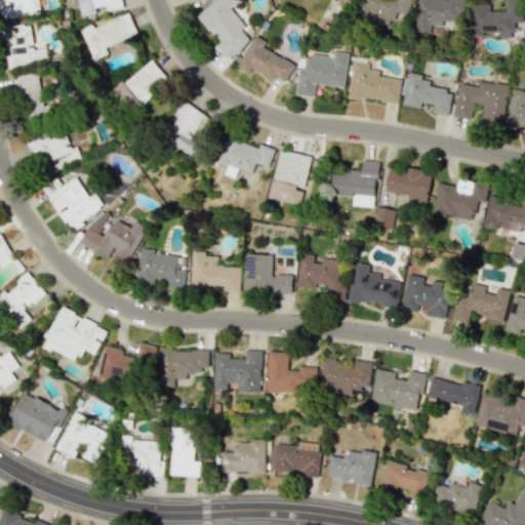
[(0,0),(0,17),(40,13),(38,0),(0,0)]
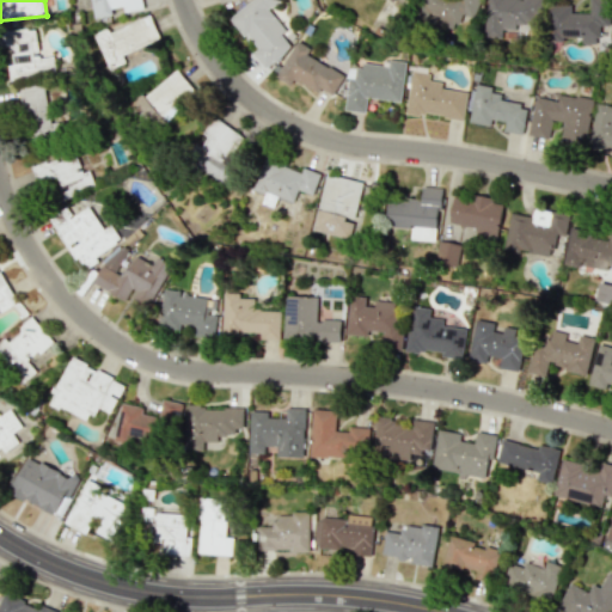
[(140,0),(90,0),(93,18),(112,16),(111,8),(123,6),(124,12),(142,10),(140,0)]
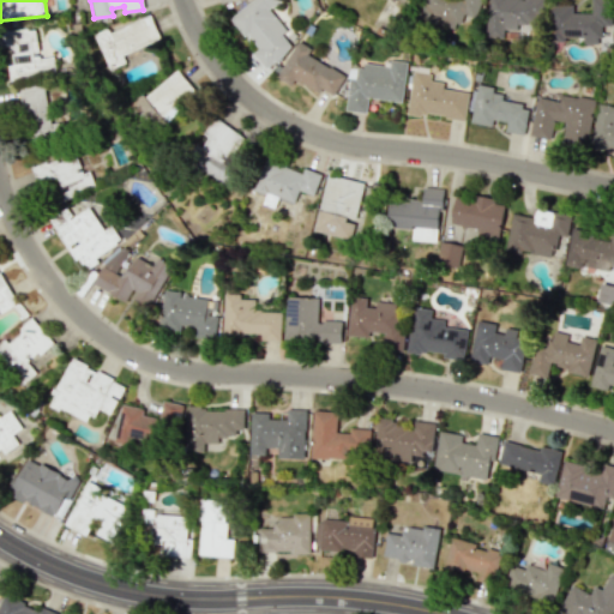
[(282,0),(281,0),(252,0),(230,17),(257,50),(253,53),(265,68),(292,48),(282,35),(287,31),(270,10),(282,0)]
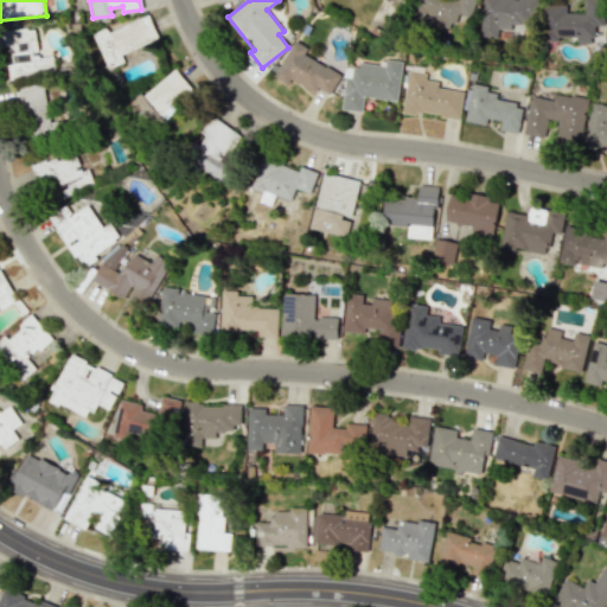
[(474,0),(415,0),(410,17),(423,20),(426,13),(435,17),(434,24),(452,30),(454,20),(467,24),(474,0)]
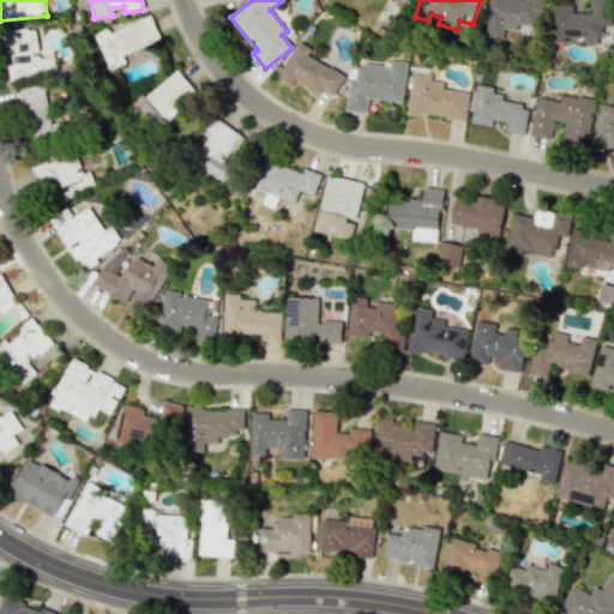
[(541,0),(487,0),(487,37),(504,38),(504,30),(541,31),(541,0)]
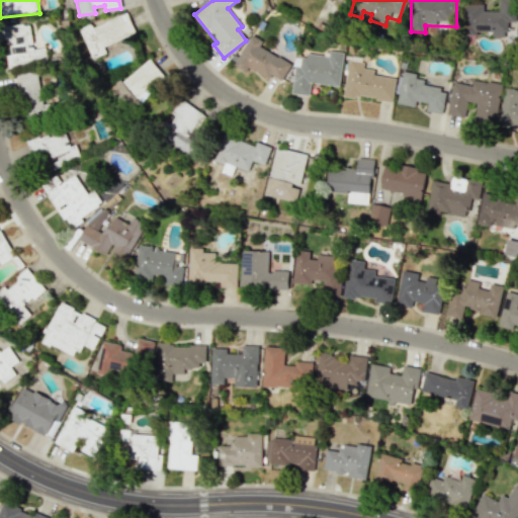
[(464,5),(464,33),(492,33),(493,37),(507,36),(506,22),(514,21),(514,2),(499,2),(500,10),(484,10),(484,5),(464,5)]
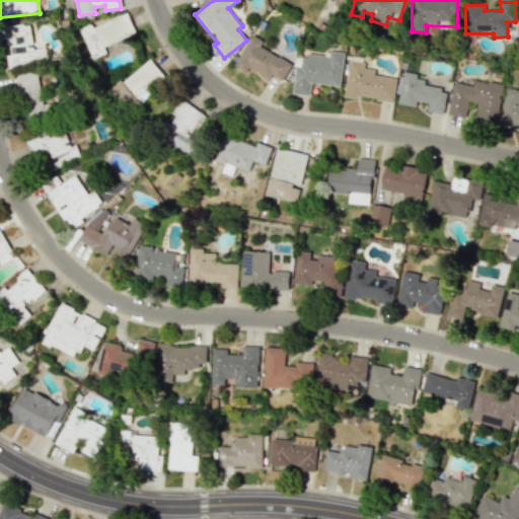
[(79,28),(92,59),(106,53),(103,46),(135,32),(127,12),(92,26),(91,23),(79,28)]
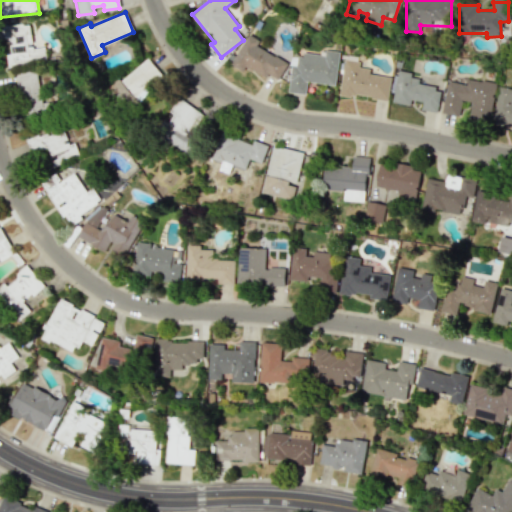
[(7,25),(10,54),(6,54),(7,66),(46,61),(44,47),(35,48),(32,23),(7,25)]
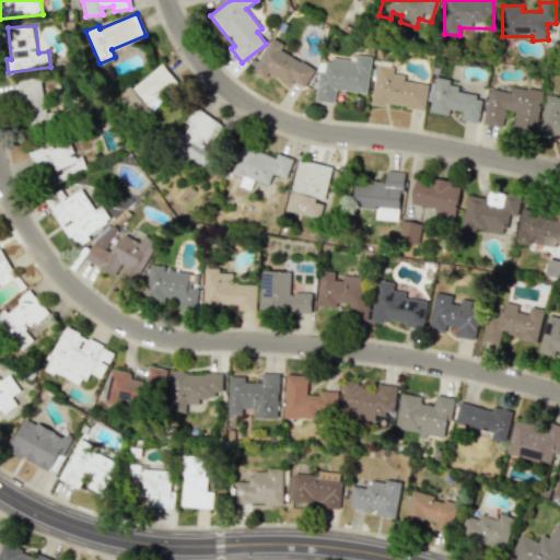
[(305,88),(315,68),(280,50),(283,44),(270,37),(253,72),(266,78),(268,73),(291,84),(293,81),(305,88)]
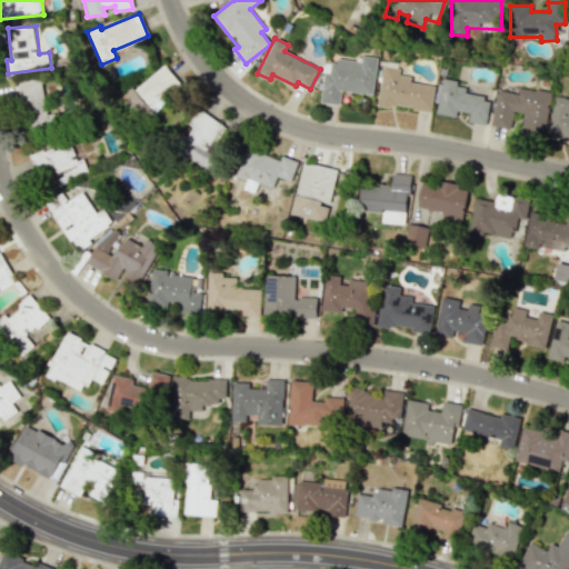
[(320,102),(339,105),(340,91),(373,95),(377,57),(361,56),(360,61),(333,58),(331,72),(323,71),(320,102)]
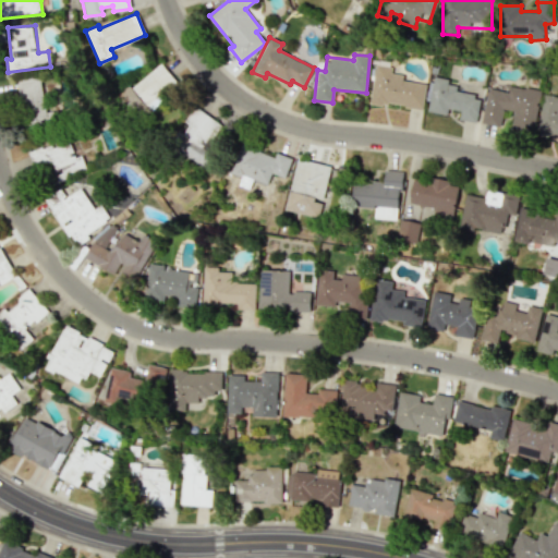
[(172,93),(168,87),(176,81),(160,62),(125,92),(145,114),(172,93)]
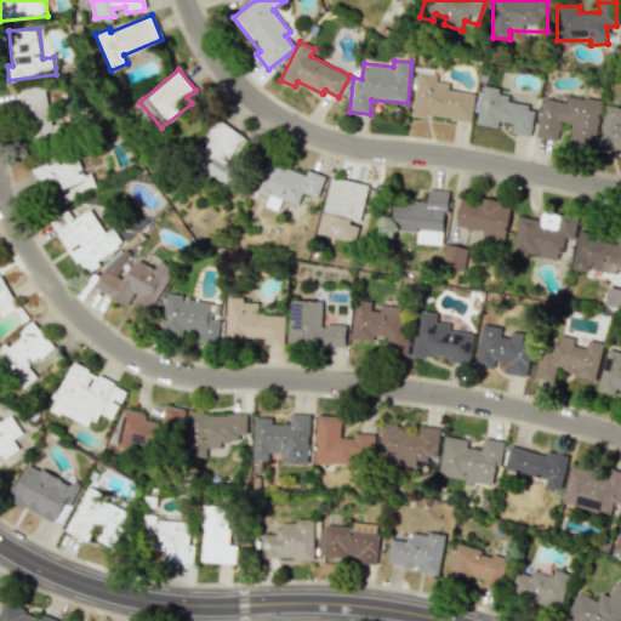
[(412,114),(471,121),(474,92),(448,90),(448,84),(436,83),(437,74),(417,72),(412,114)]
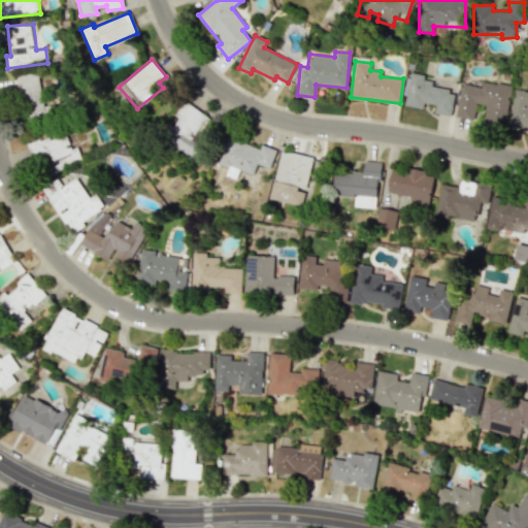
[(405,105),(423,108),(424,103),(435,105),(434,113),(451,116),(455,91),(431,88),(433,76),(409,73),(405,105)]
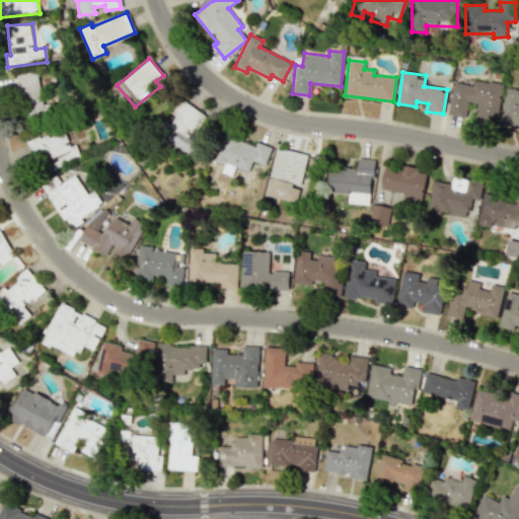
[(453,82),(448,114),(465,118),(468,102),(477,103),(474,121),(496,125),(503,84),(472,79),(471,85),(453,82)]
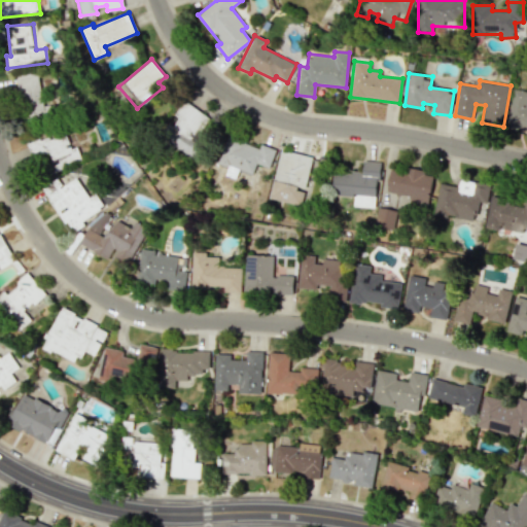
[(526,130),(526,92),(513,90),(507,128),(526,130)]
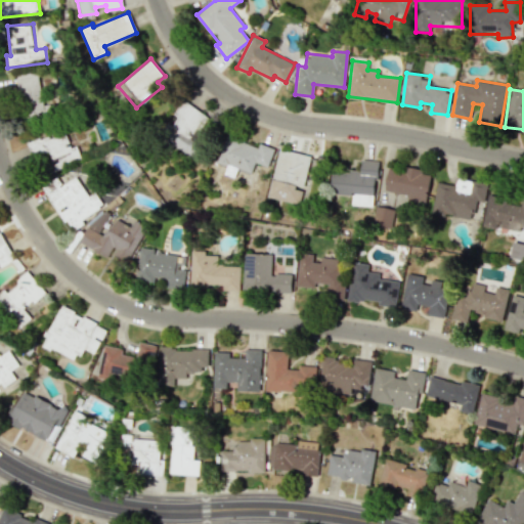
[(206,116),(182,100),(173,115),(175,116),(161,138),(191,159),(200,145),(190,139),(206,116)]
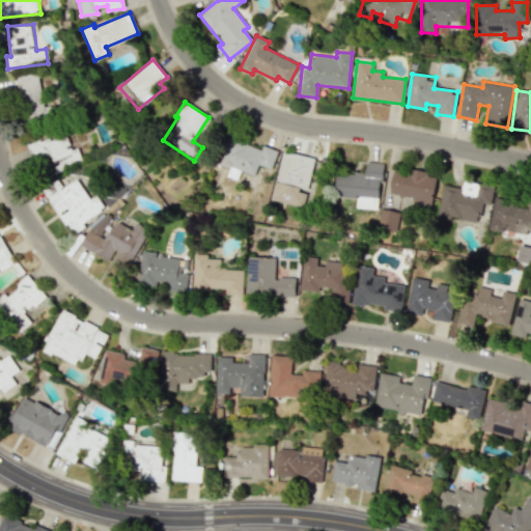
[(27,145),(32,162),(40,159),(45,173),(82,163),(78,148),(71,149),(66,134),(27,145)]
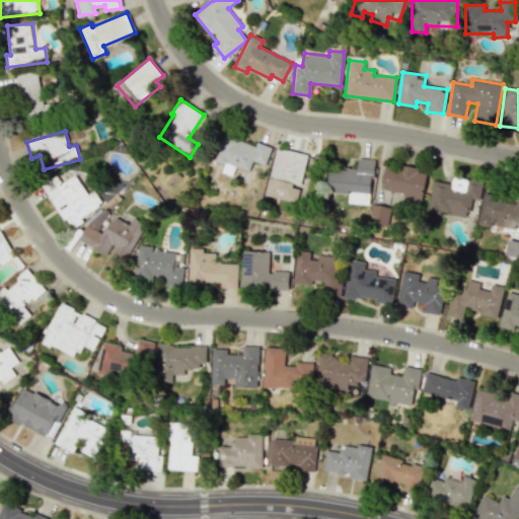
[(272,147),(257,142),(255,147),(225,135),(215,161),(225,165),(222,172),(232,176),(235,167),(248,171),(252,161),(265,165),(272,147)]
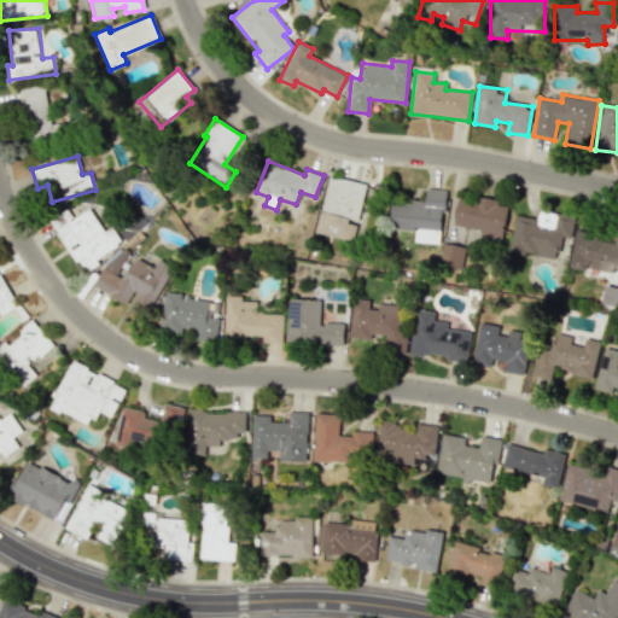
[(356,242),(367,184),(327,176),(316,234),(356,242)]
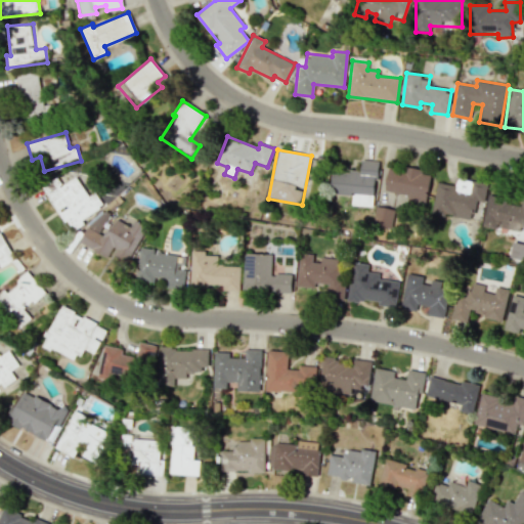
[(377,161),(360,161),(360,172),(332,170),(330,194),(352,195),(351,205),(374,207),(377,161)]
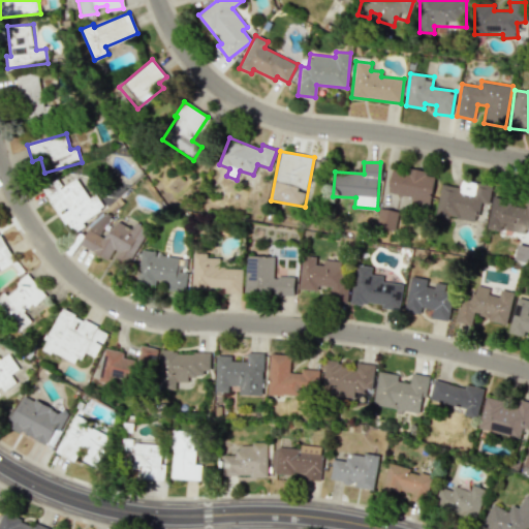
[(411,196),(410,206),(430,209),(434,177),(425,176),(425,172),(392,167),(389,193),(411,196)]
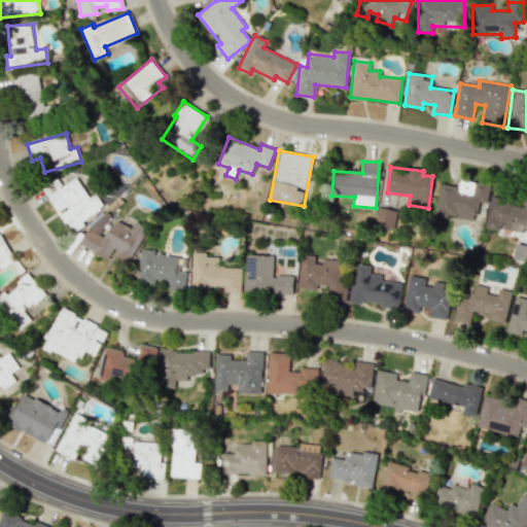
[(89,198),(76,178),(62,186),(57,178),(42,187),(70,231),(104,208),(95,192),(89,198)]
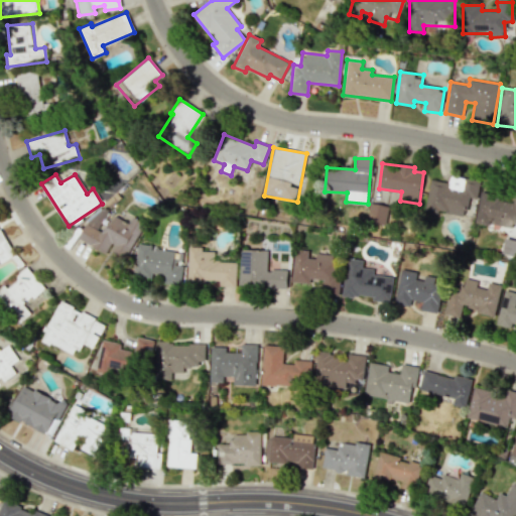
[(430,179),(424,211),(437,214),(438,212),(465,216),(468,198),(476,199),(479,182),(449,177),(448,182),(430,179)]
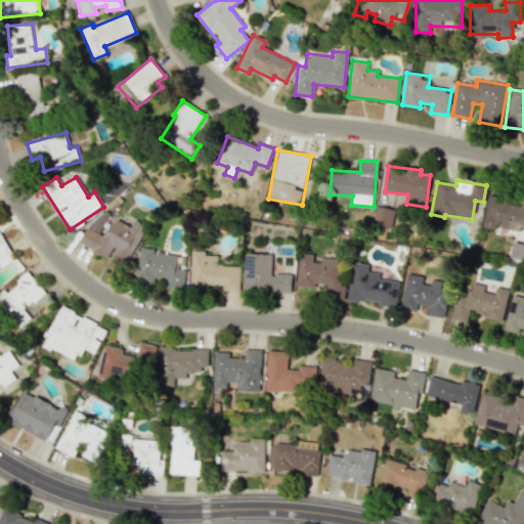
[(482,225),(522,232),(523,218),(523,217),(523,194),(522,194),(521,202),(487,195),(482,225)]
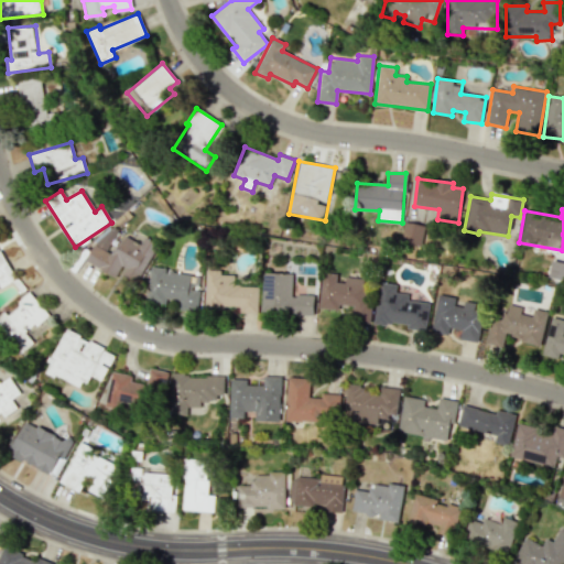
[(421,246),(425,225),(404,221),(400,242),(421,246)]
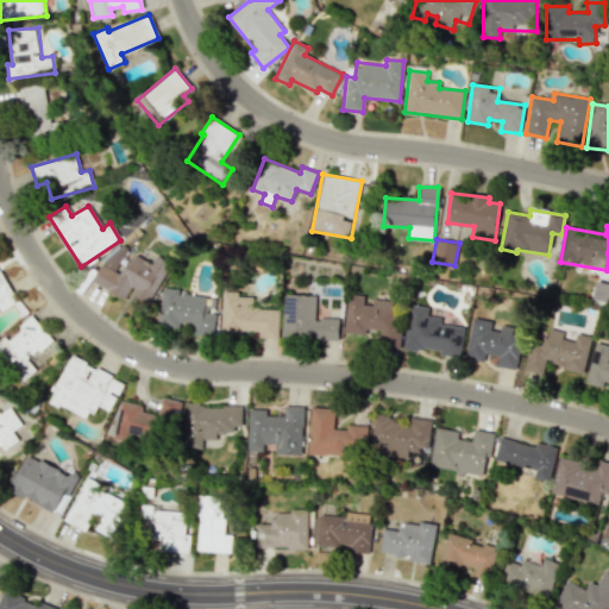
[(102,263),(120,274),(133,253),(115,243),(102,263)]
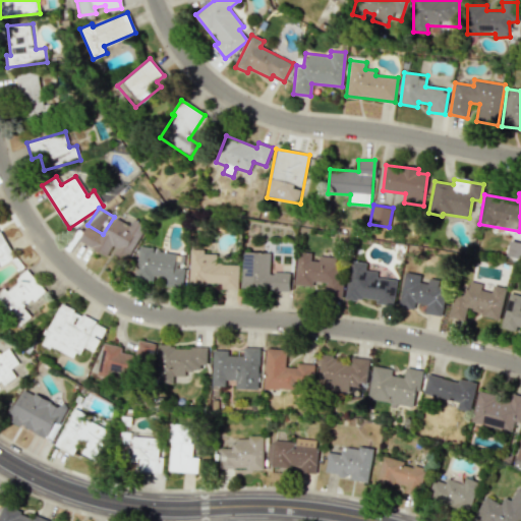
[(85,226),(78,241),(108,256),(111,252),(127,261),(145,227),(132,221),(130,225),(113,217),(104,235),(85,226)]
